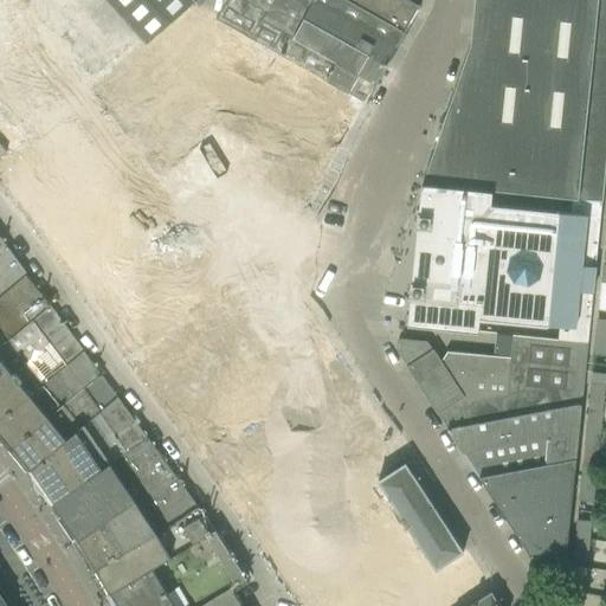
[(0,0),(0,104),(105,13),(94,0),(0,0)]
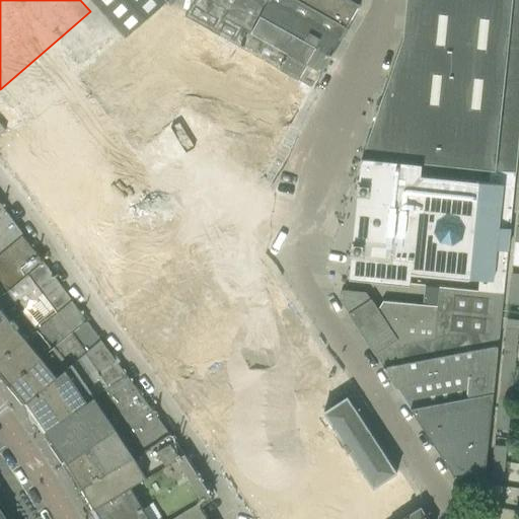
[(164,0),(89,0),(127,44),(170,5),(164,0)]
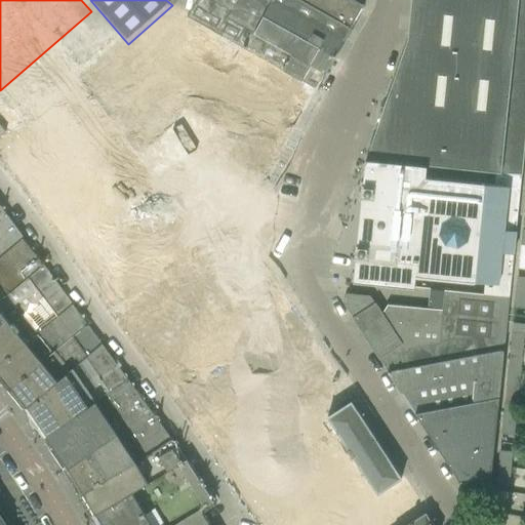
[(299,0),(331,18),(350,28),(362,5),(352,0),(299,0)]
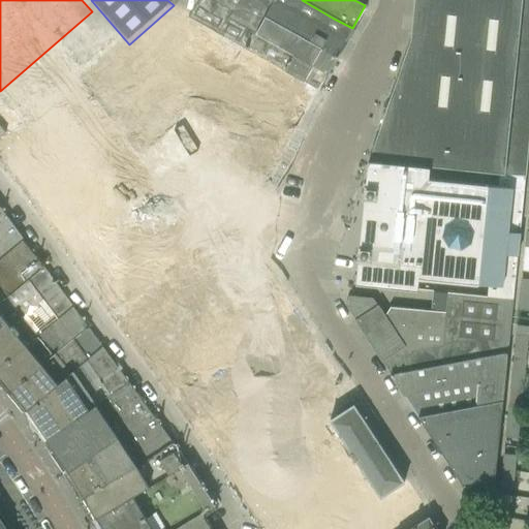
[(528,0),(416,0),(512,10),(495,175),(499,175),(525,177),(526,178),(528,150),(528,0)]
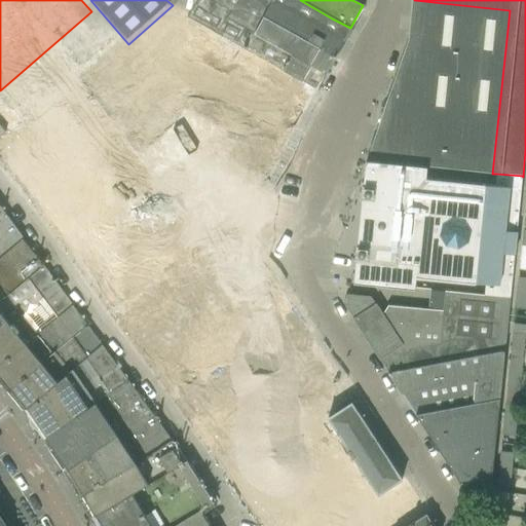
[(414,28),(376,136),(407,140),(405,161),(476,170),(489,35),(414,28)]
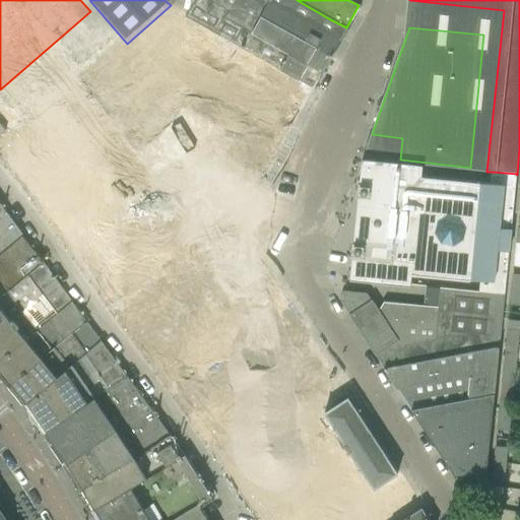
[(350,267),(349,279),(410,285),(411,274),(479,281),(478,293),(504,296),(516,174),(491,172),(490,183),(421,176),(423,165),(386,160),(362,158),(361,171),(360,171),(360,173),(361,173),(360,183),(359,183),(356,196),(358,196),(358,197),(353,241),(353,242),(352,242),(352,245),(351,253),(350,255),(351,255),(350,265),(349,265),(349,267),(350,267)]
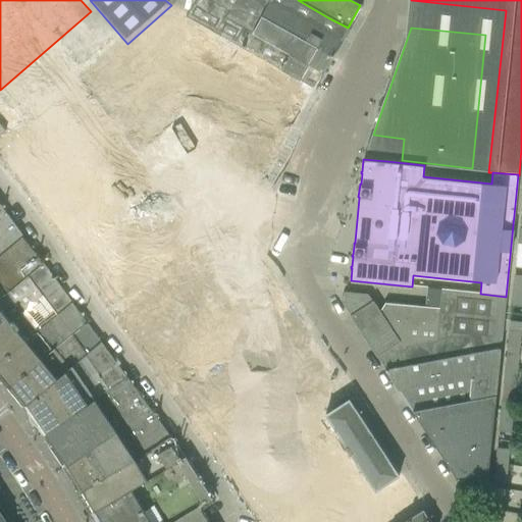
[(0,213),(0,256),(22,238),(23,237),(4,210),(0,213)]
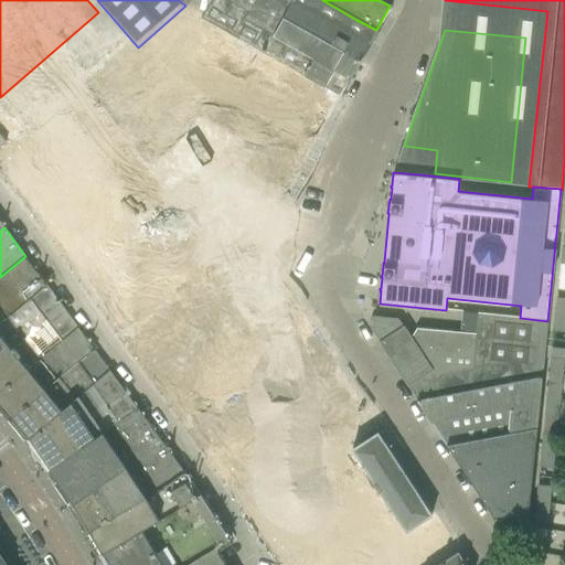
[(0,277),(0,326),(48,286),(24,257),(0,277)]
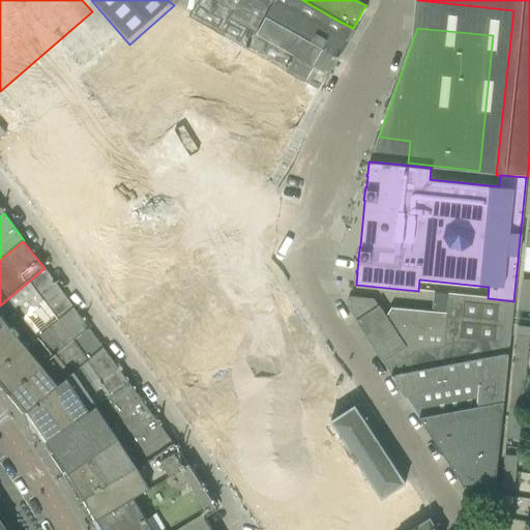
[(0,305),(0,336),(59,289),(45,268),(0,305)]
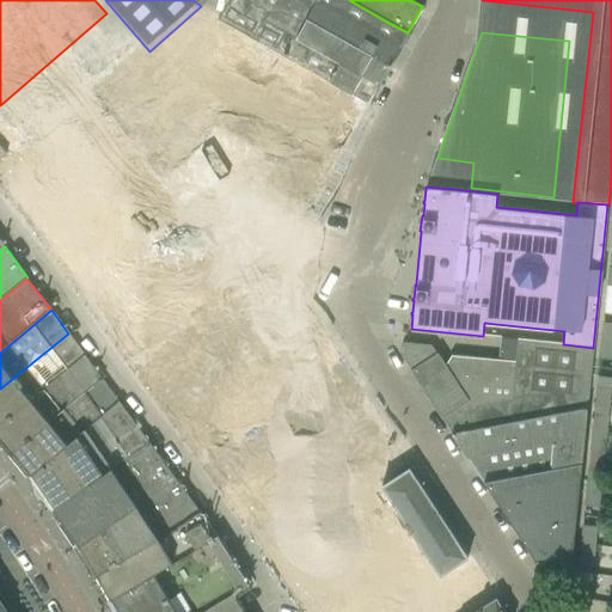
[(611,324),(603,324),(601,341),(611,341),(611,324)]
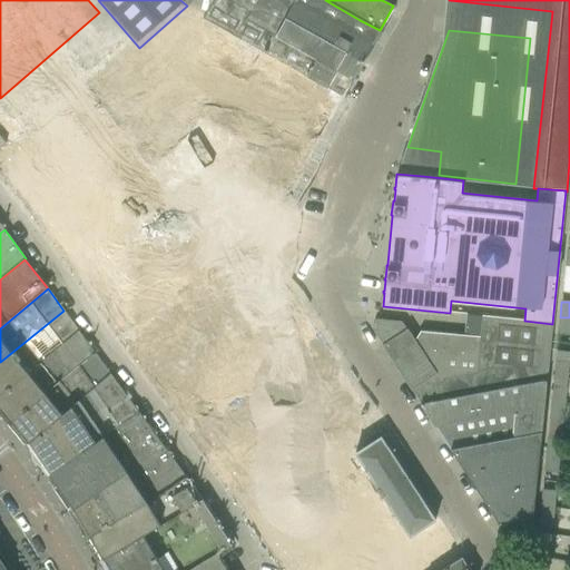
[(0,362),(0,396),(0,397),(79,332),(64,311),(0,362)]
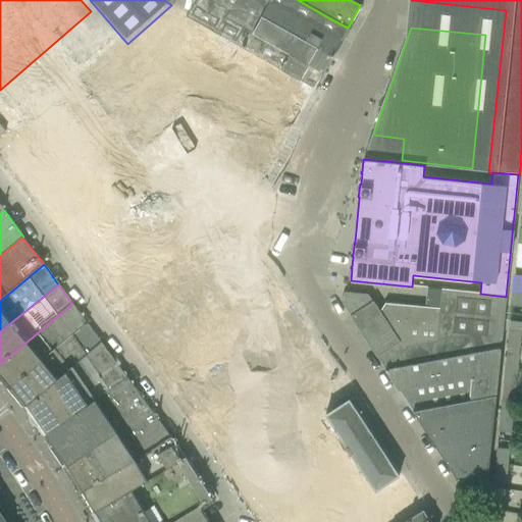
[(345,293),(343,305),(351,316),(350,317),(377,358),(378,358),(385,370),(501,348),(506,297),(440,291),(438,309),(414,306),(384,303),(379,312),(372,302),(372,303),(367,295),(364,295),(345,293)]
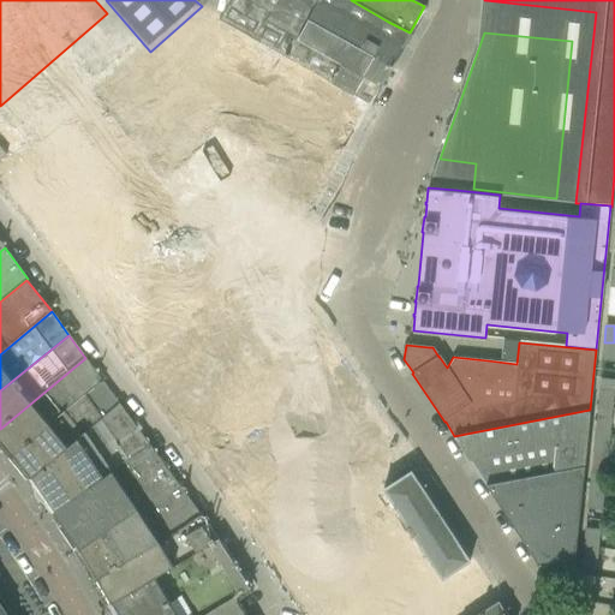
[(614,342),(604,342),(602,359),(614,360),(614,342)]
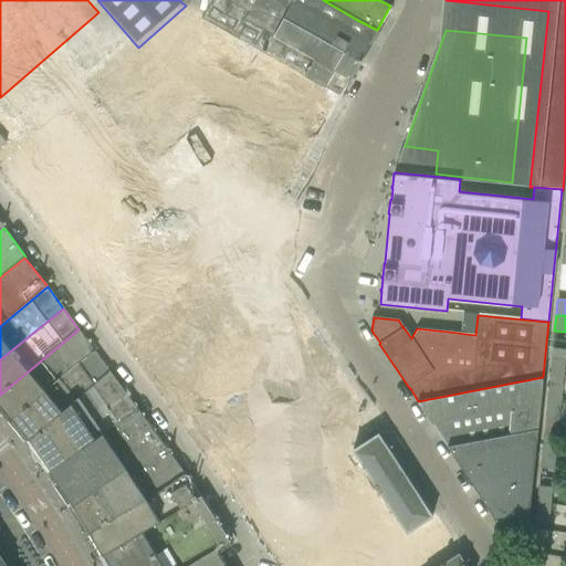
[(0,395),(17,415),(94,350),(79,329),(0,395)]
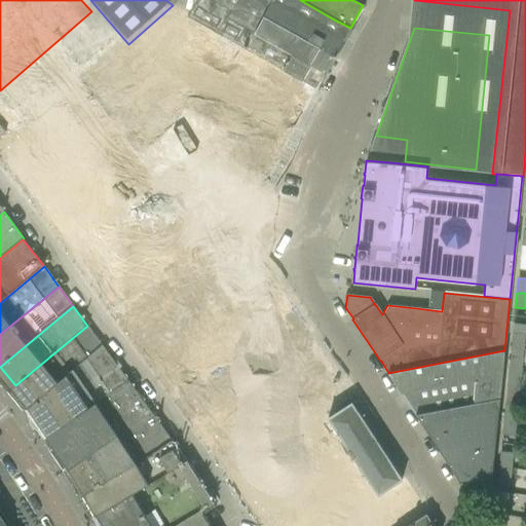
[(15,385),(32,404),(102,345),(87,326),(15,385)]
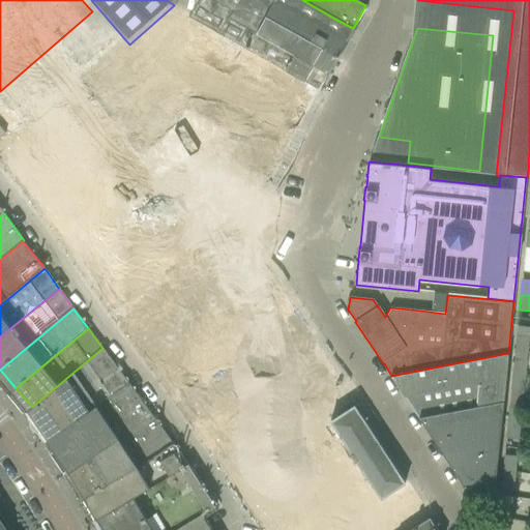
[(516,336),(514,352),(527,353),(528,337),(516,336)]
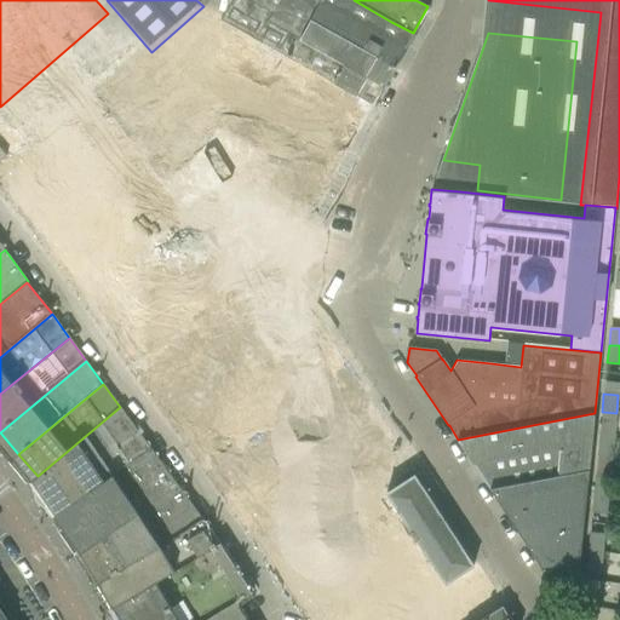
[(32,481),(55,514),(150,448),(120,407),(38,476),(32,481)]
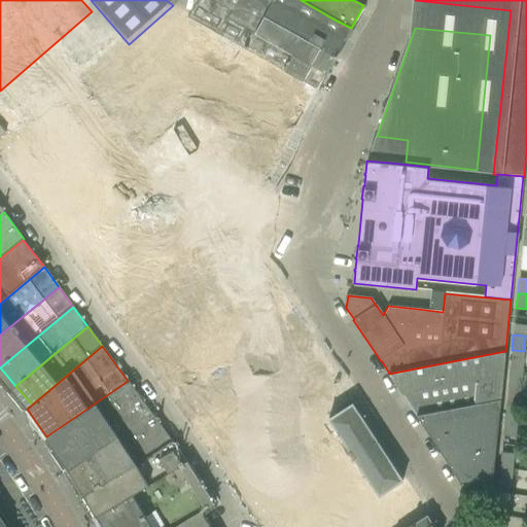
[(389,374),(416,416),(500,399),(505,351),(389,374)]
